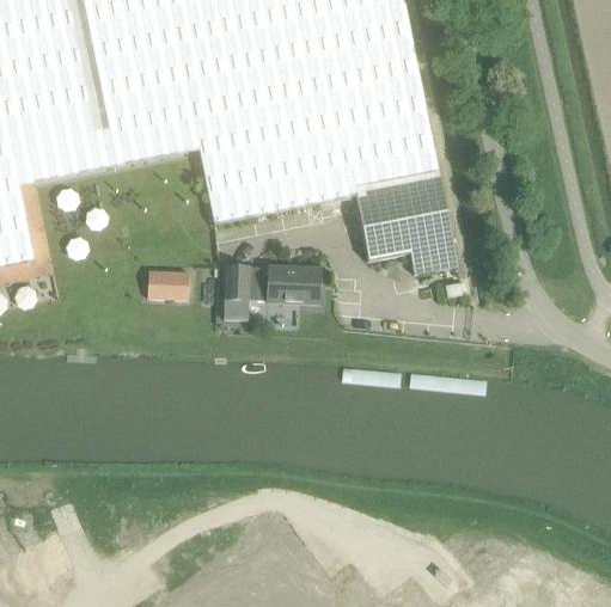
[(0,0),(0,265),(35,258),(7,124),(97,106),(104,145),(195,126),(214,221),(355,194),(356,192),(354,184),(438,169),(404,0),(0,0)]
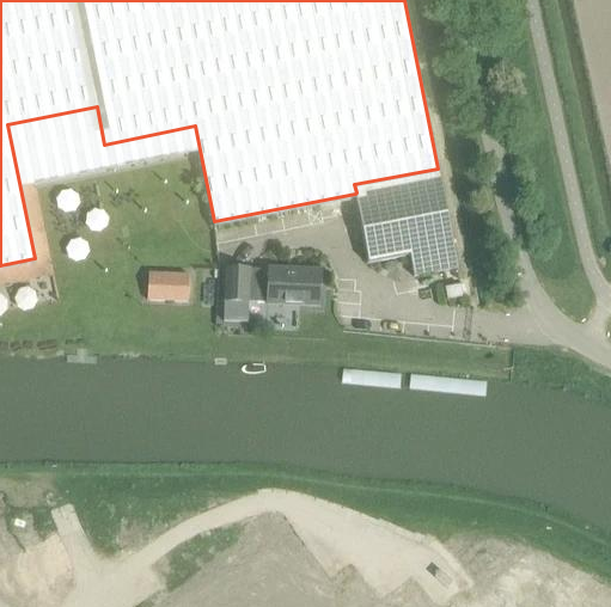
[(438,169),(354,184),(356,192),(355,194),(368,262),(410,253),(414,274),(458,267),(438,169)]
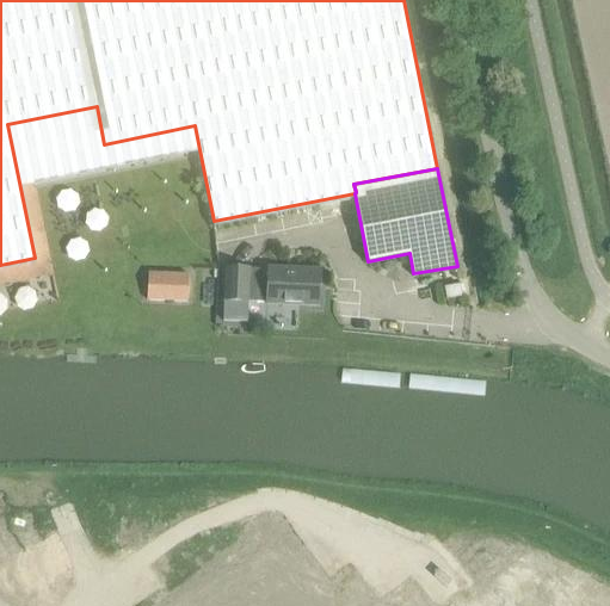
[(269,270),(250,269),(250,267),(226,266),(225,300),(248,301),(248,298),(267,300),(267,303),(319,305),(321,269),(269,266),(269,270)]
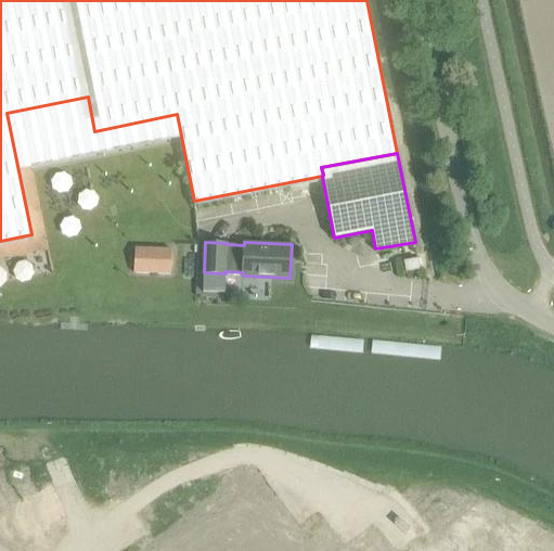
[(171,248),(137,246),(136,269),(170,271),(171,248)]
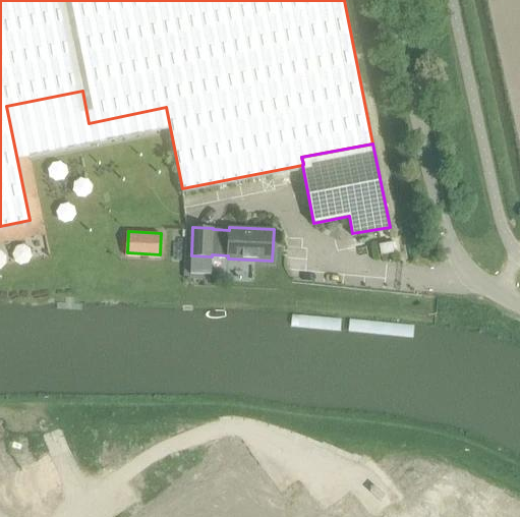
[(381,253),(394,251),(392,241),(379,243),(381,253)]
